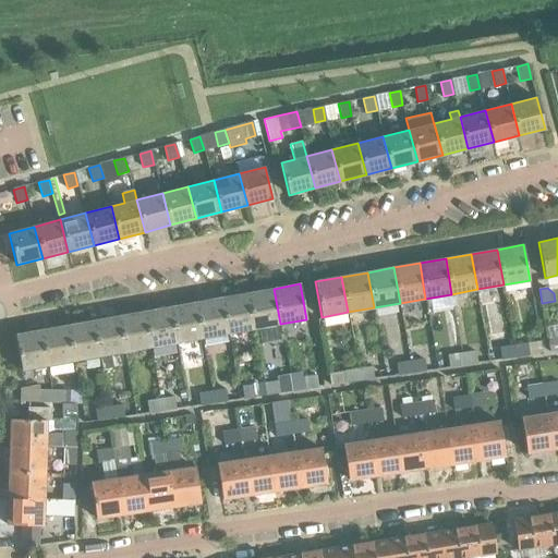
[(280,324),(274,289),(249,293),(254,328),(280,324)]
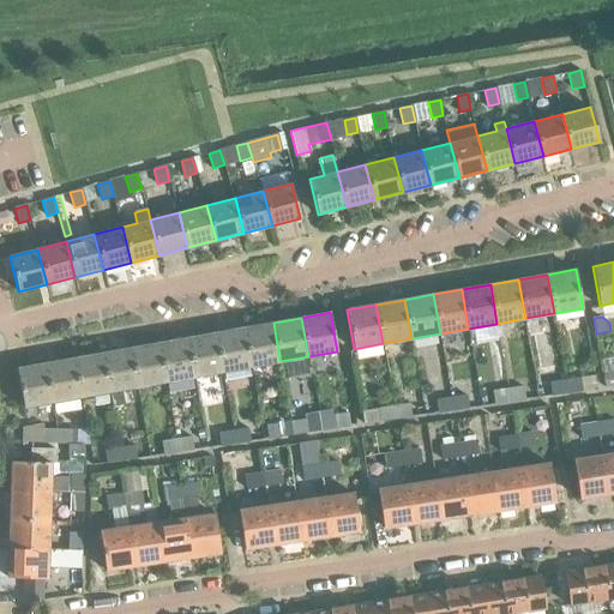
[(274,323),(245,327),(252,367),(280,361),(274,323)]
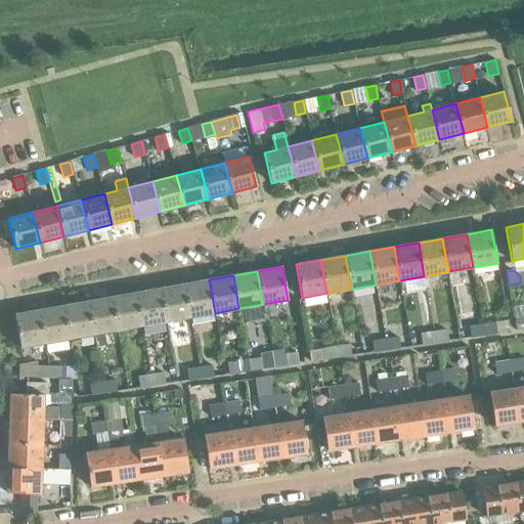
[(215,313),(209,279),(184,284),(190,317),(215,313)]
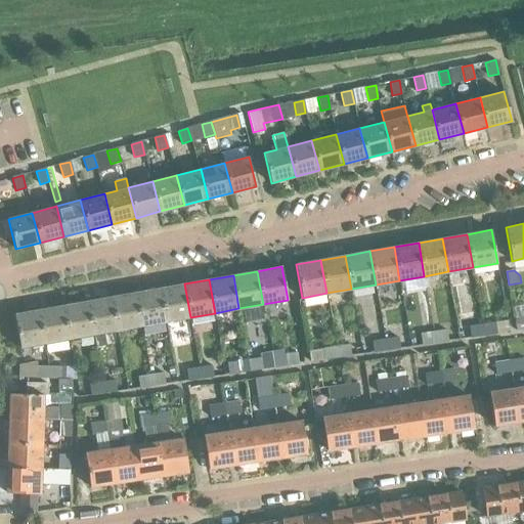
[(184,284),(160,289),(166,321),(190,317),(184,284)]
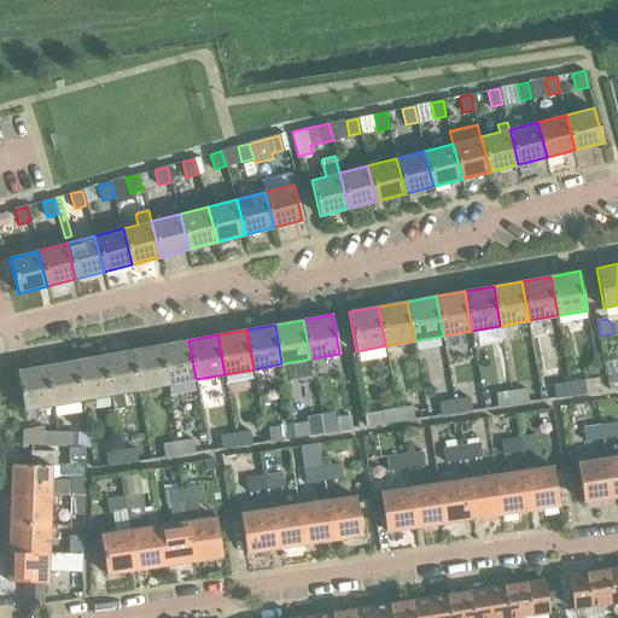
[(196,379),(188,340),(159,345),(167,384),(196,379)]
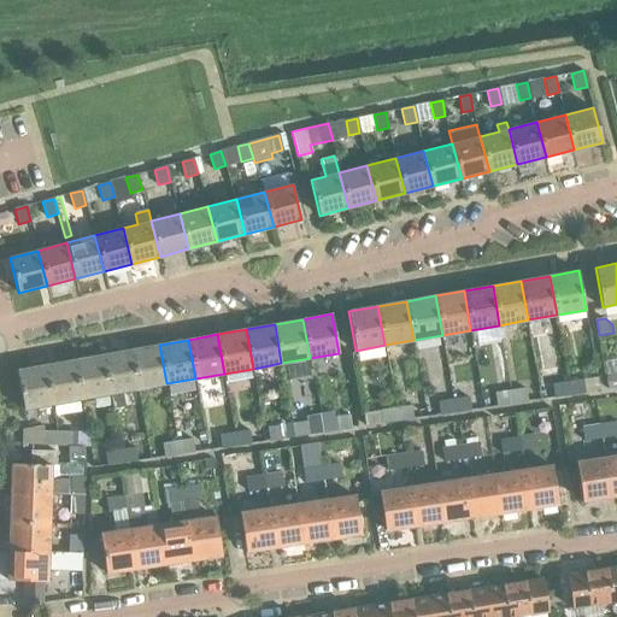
[(159,345),(130,350),(137,389),(166,383),(159,345)]
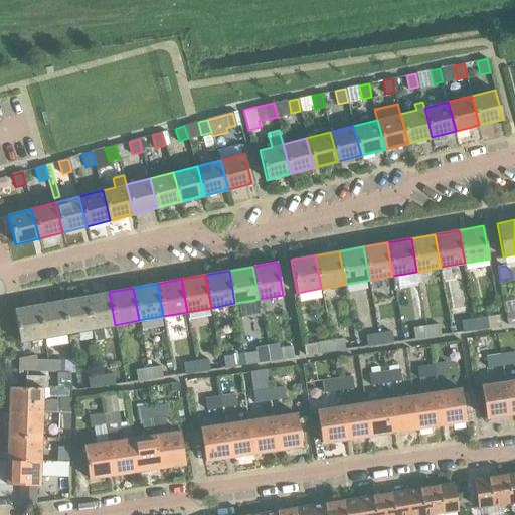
[(105,340),(102,327),(115,325),(109,292),(86,297),(91,329),(92,329),(94,342),(105,340)]
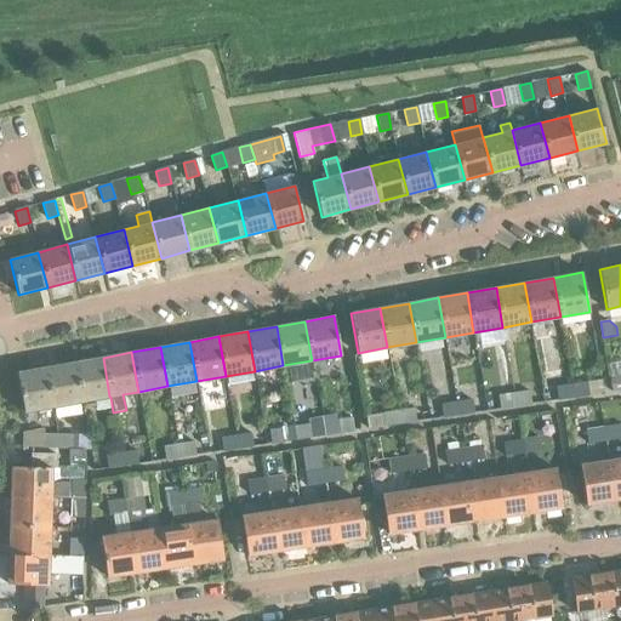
[(81,402),(109,397),(103,358),(74,363),(81,402)]
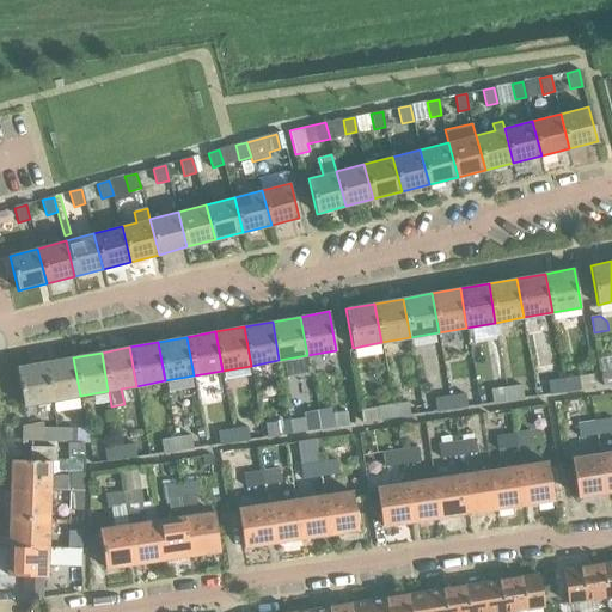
[(73,357),(44,362),(51,402),(80,396),(73,357)]
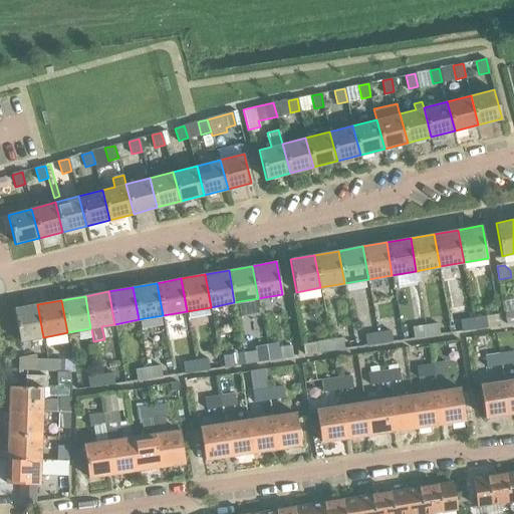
[(14,308),(20,341),(43,337),(37,304),(14,308)]
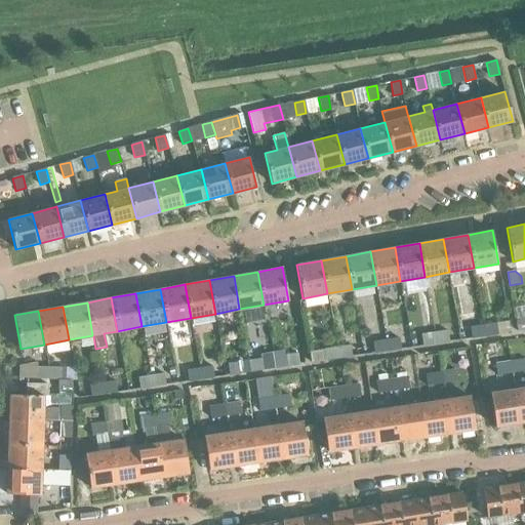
[(524,318),(517,319),(515,320),(517,331),(524,329),(524,318)]
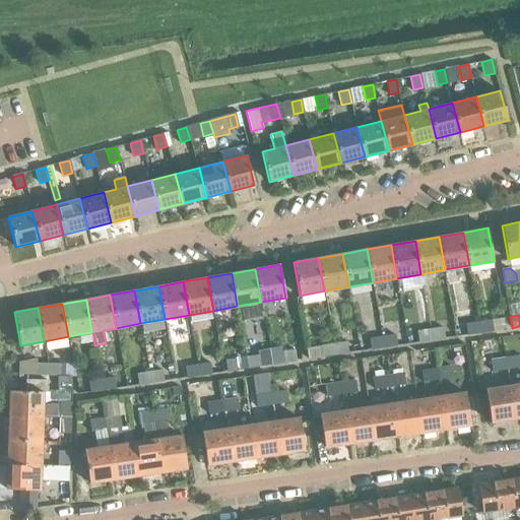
[(492,320),(478,322),(479,332),(493,330),(492,320)]
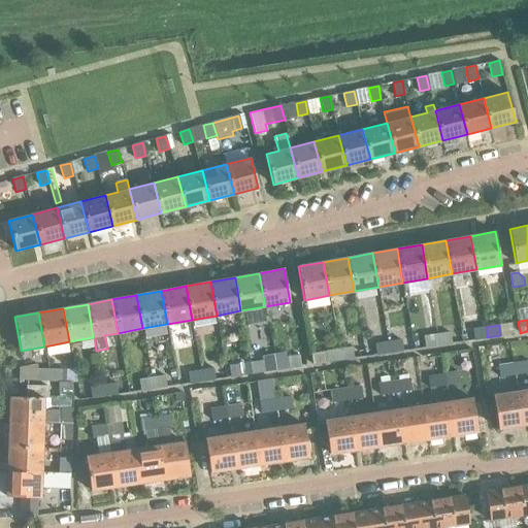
[(473,339),(487,337),(486,327),(472,329),(473,339)]
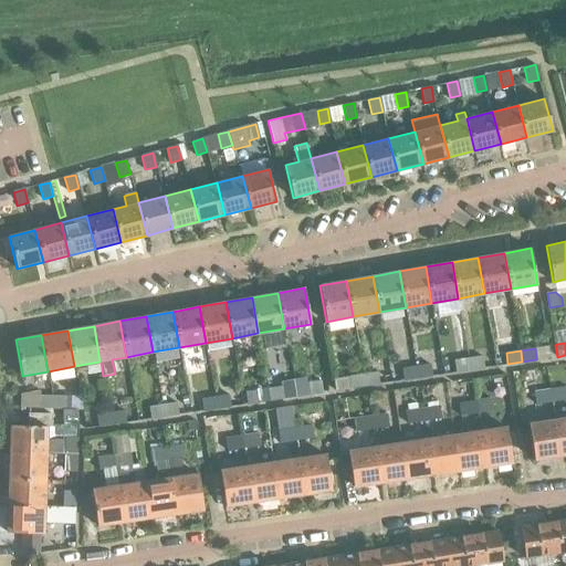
[(482,356),(471,358),(473,369),(484,368),(482,356)]
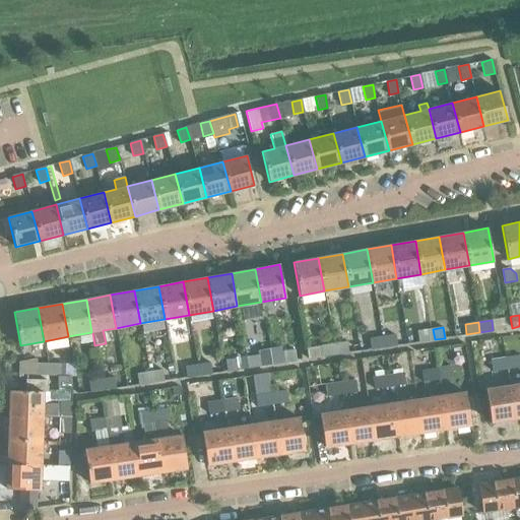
[(420,342),(435,339),(433,329),(419,331),(420,342)]
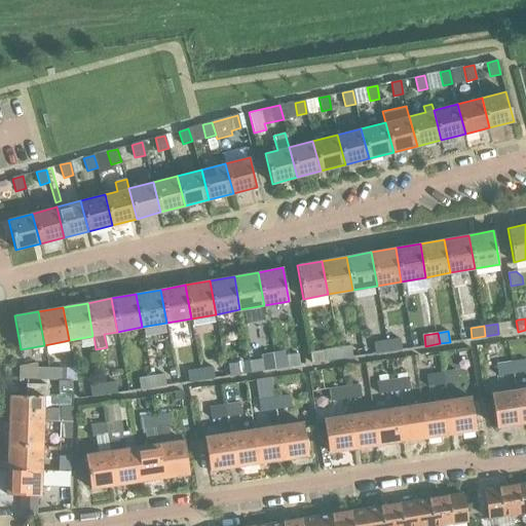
[(400,338),(386,340),(387,351),(401,349),(400,338)]
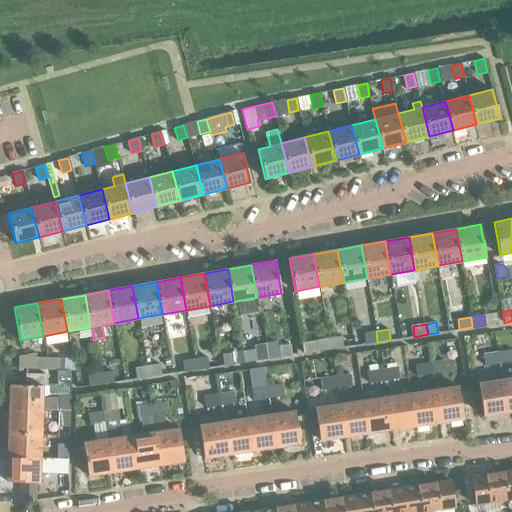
[(364,344),(377,342),(376,331),(363,333),(364,344)]
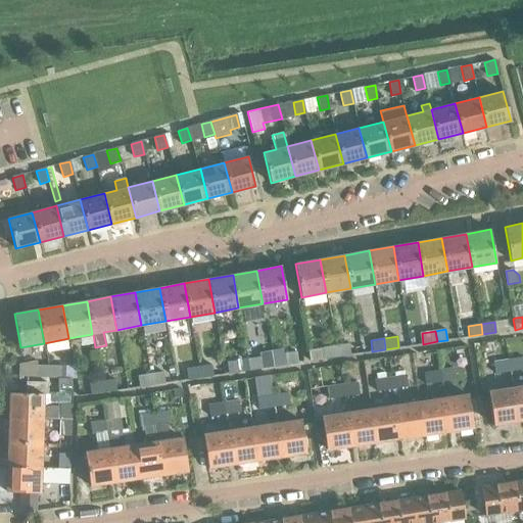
[(347,344),(333,346),(335,357),(350,354),(347,344)]
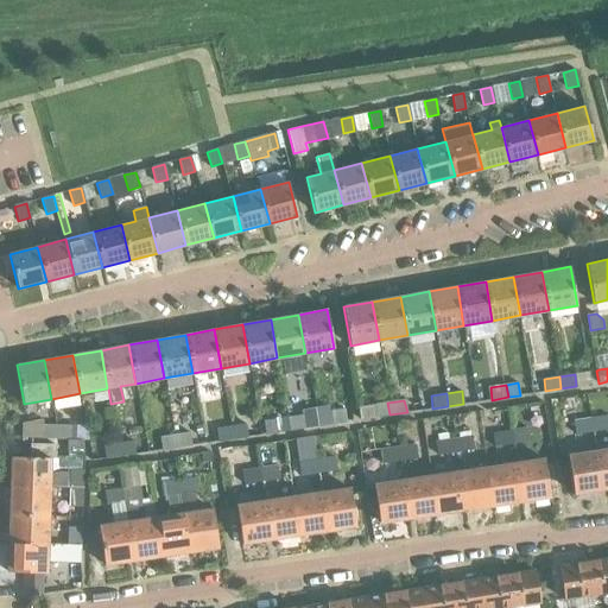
[(387,403),(358,406),(360,419),(390,415),(387,403)]
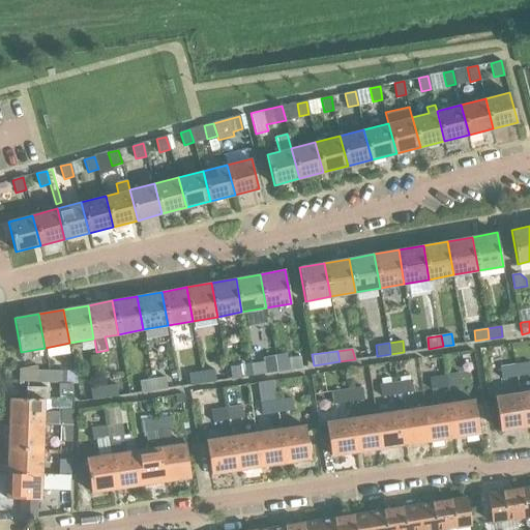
[(288,358),(289,370),(302,367),(299,356),(288,358)]
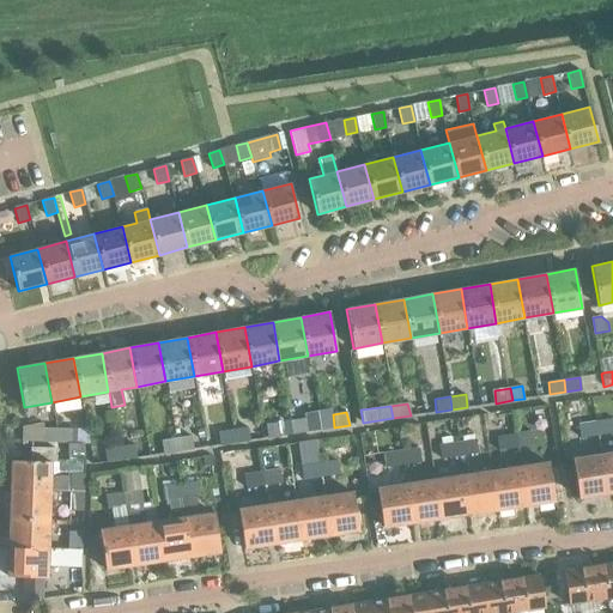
[(320,416),(304,418),(290,420),(292,434),(321,430),(320,416)]
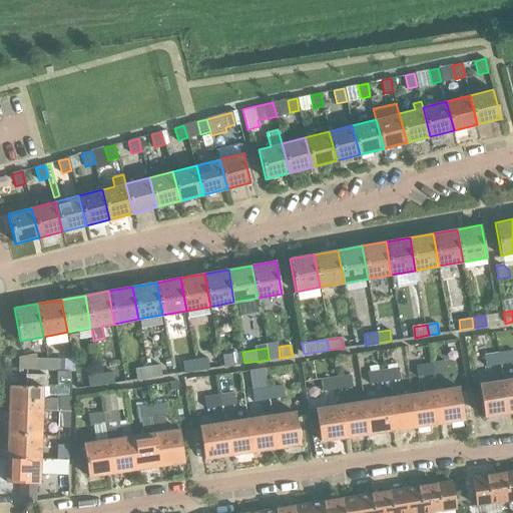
[(512,350),(499,353),(500,365),(512,362),(512,350)]
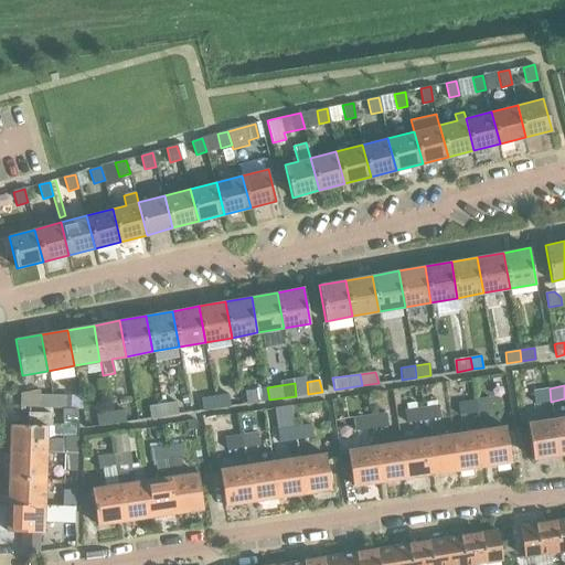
[(246,403),(269,400),(267,387),(244,392),(246,403)]
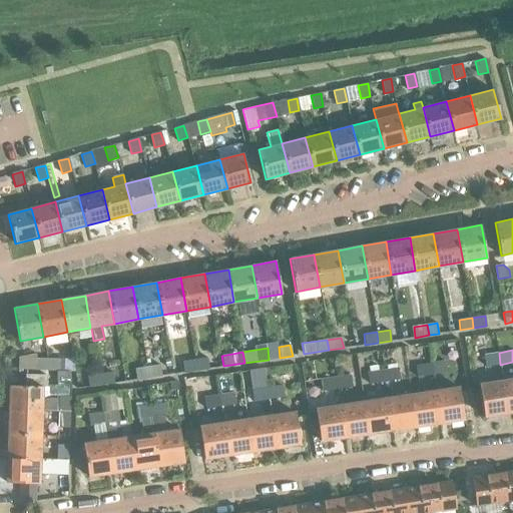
[(499,353),(484,355),(486,367),(500,365),(499,353)]
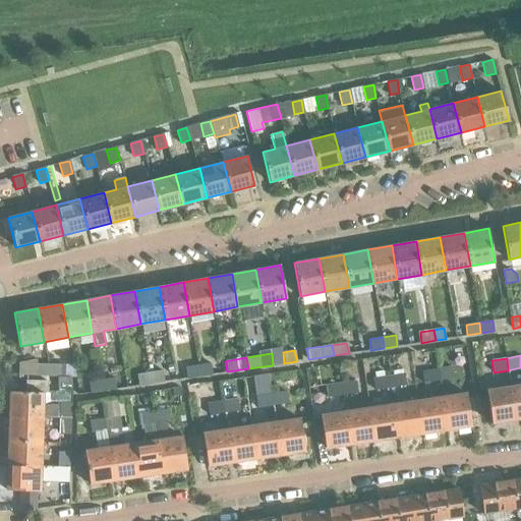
[(18,362),(18,375),(47,375),(47,363),(37,363),(37,359),(18,362)]
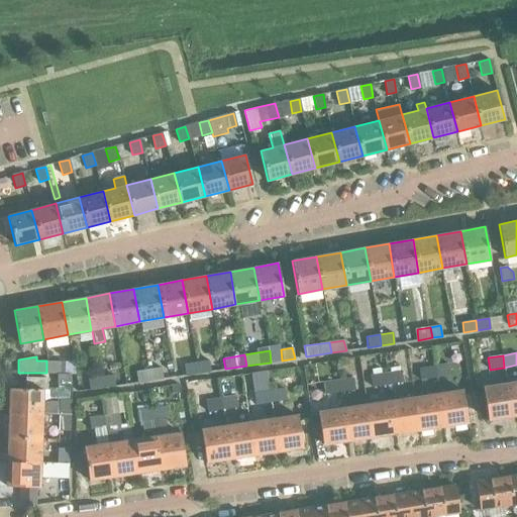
[(46,360),(46,373),(61,373),(61,360),(46,360)]
